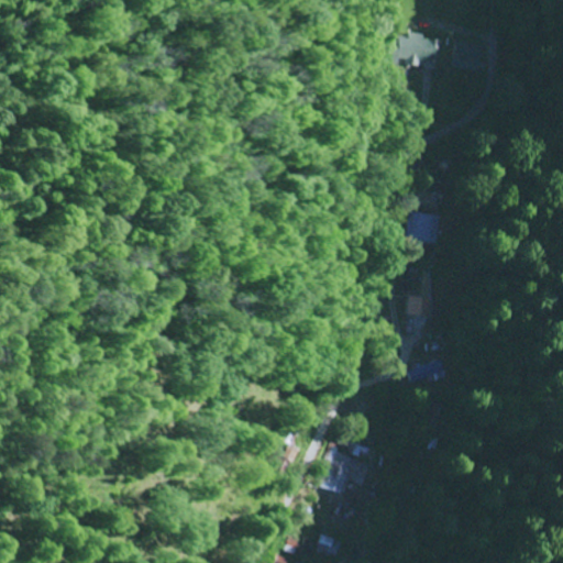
[(438,41),(422,40),(423,35),(407,33),(407,40),(388,37),(386,63),(397,64),(397,63),(418,65),(418,62),(435,64),(438,41)]
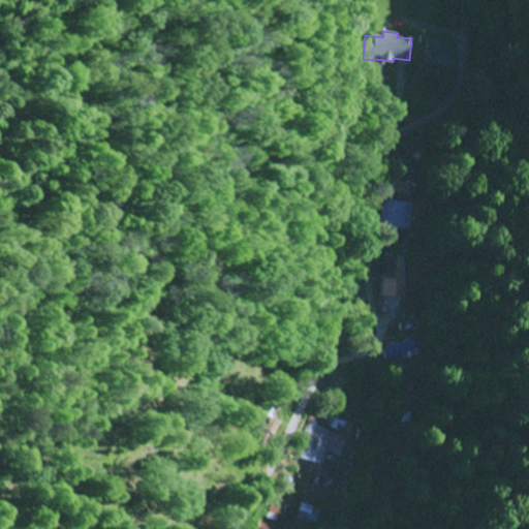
[(454,43),(427,38),(423,64),(448,68),(454,43)]
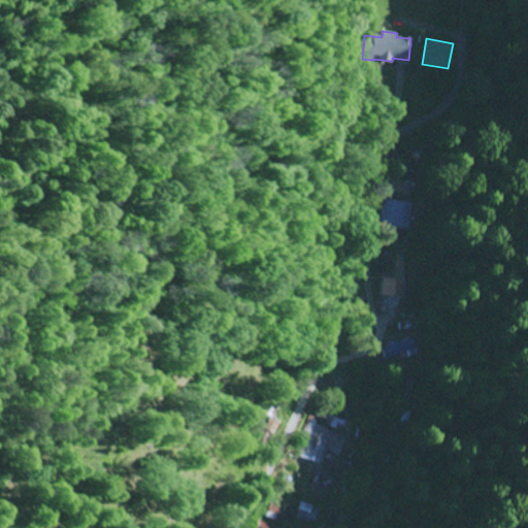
[(394,236),(395,226),(418,228),(420,212),(411,211),(413,203),(381,200),(377,225),(382,225),(381,234),(394,236)]
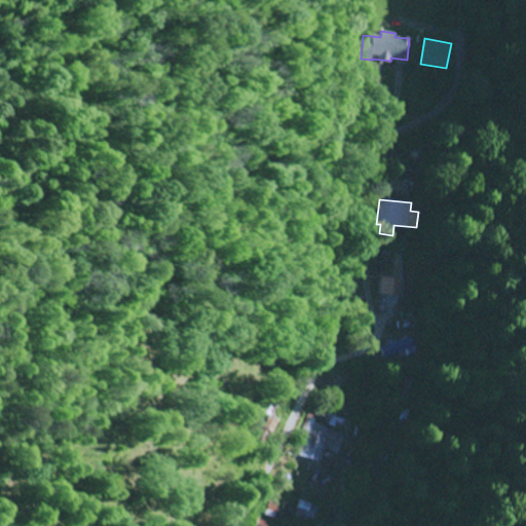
[(378,348),(384,364),(419,349),(413,334),(378,348)]
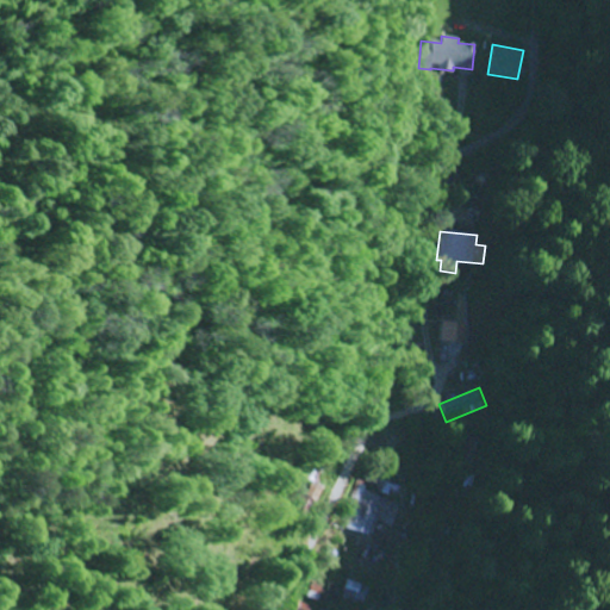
[(398,502),(363,495),(366,486),(355,484),(346,531),(369,537),(371,530),(391,534),(398,502)]
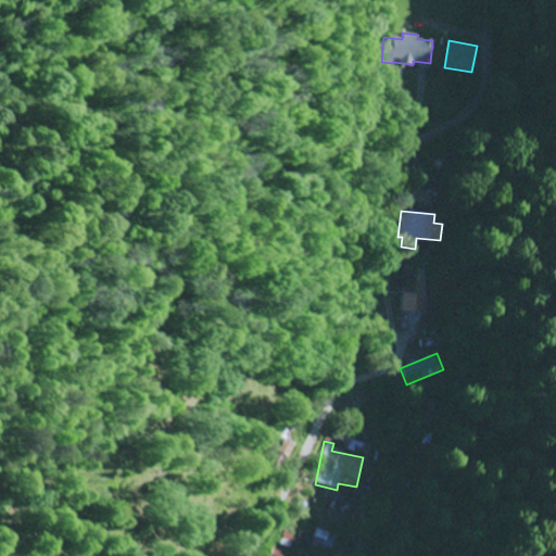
[(337,536),(317,529),(311,544),(330,552),(337,536)]
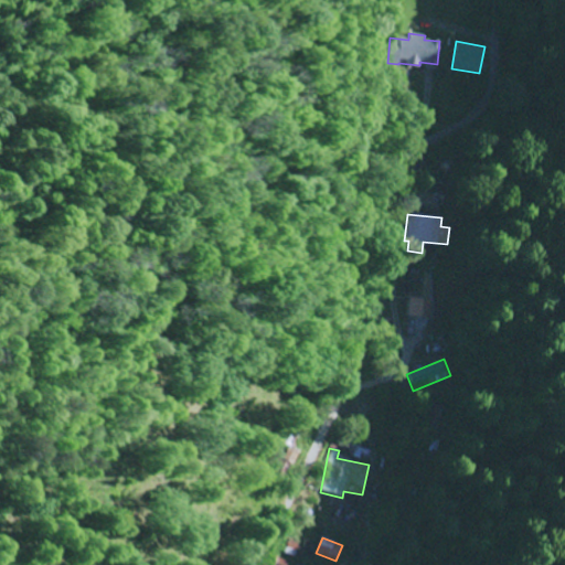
[(313,543),(305,541),(302,545),(287,541),(284,553),(308,561),(313,543)]
